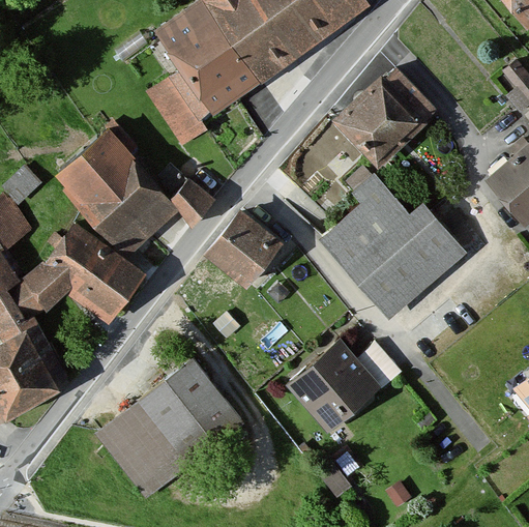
[(366,2),(364,0),(195,0),(155,28),(181,65),(147,90),(183,142),(205,127),(200,119),(366,2)]
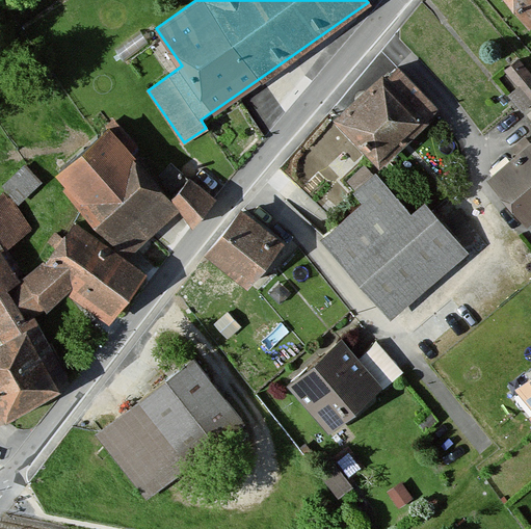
[(530,0),(507,0),(529,28),(530,26),(530,0)]
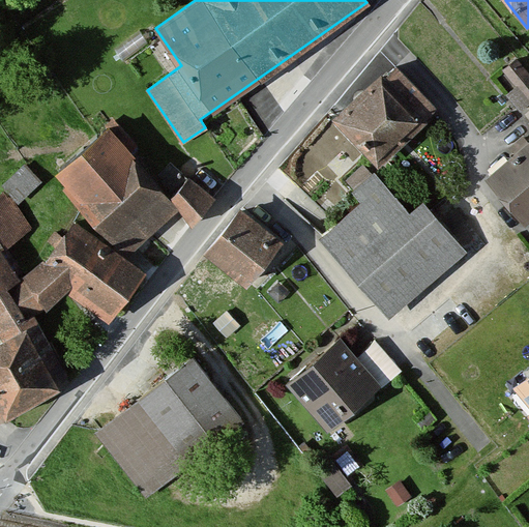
[(528,107),(528,76),(516,61),(502,72),(517,89),(506,98),(520,114),(528,106),(528,107)]
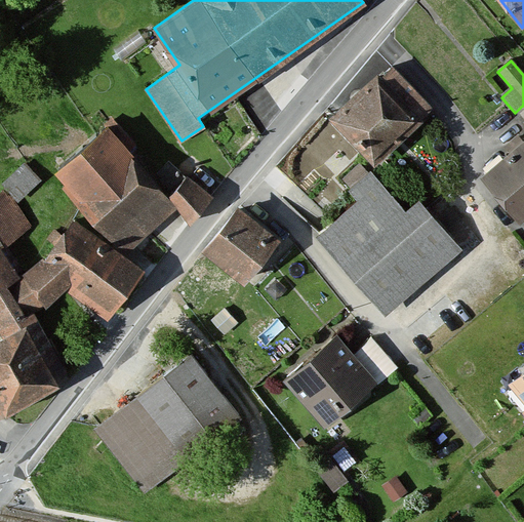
[(431,108),(392,69),(381,78),(376,73),(329,119),(374,164),(431,108)]
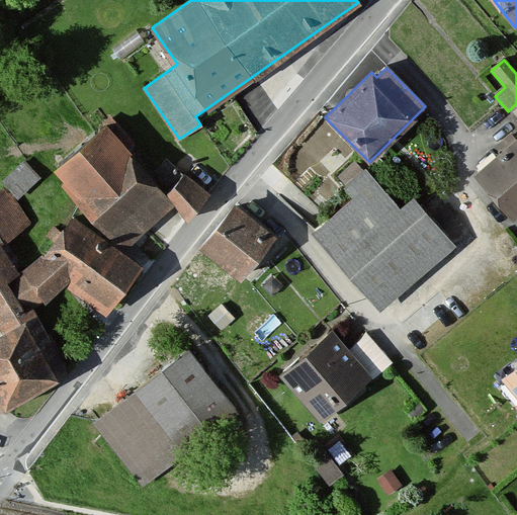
[(107,129),(57,171),(124,252),(175,209),(165,198),(107,129)]
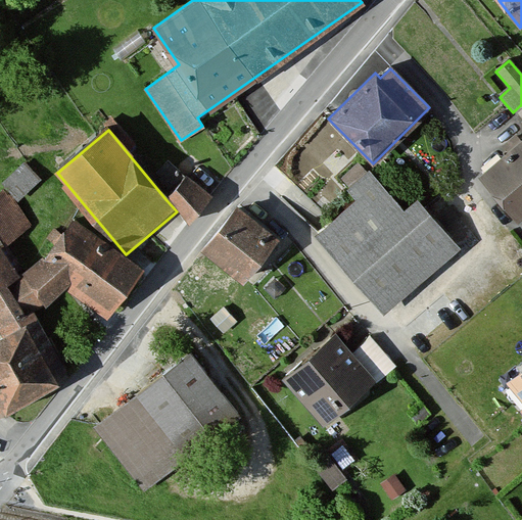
[(521,217),(521,139),(479,177),(517,221),(521,217)]
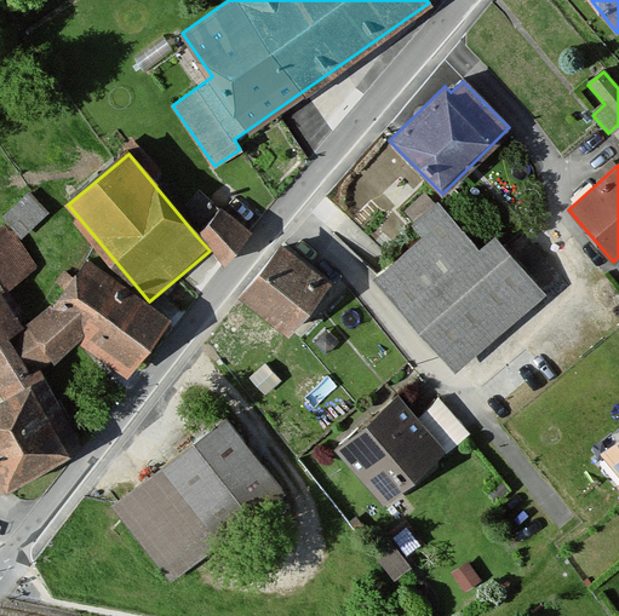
[(424,237),(376,278),(456,369),(544,293),(494,237),(480,249),(440,203),(414,226),(424,237)]
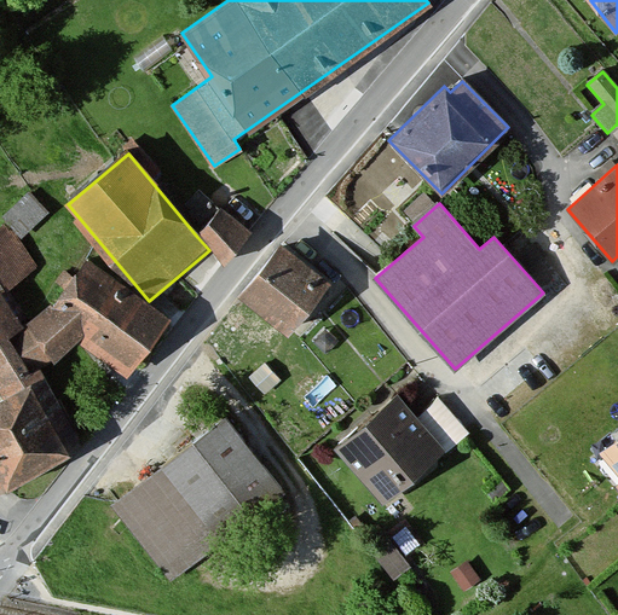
[(218,212),(197,237),(209,250),(223,266),(250,236),(218,212)]
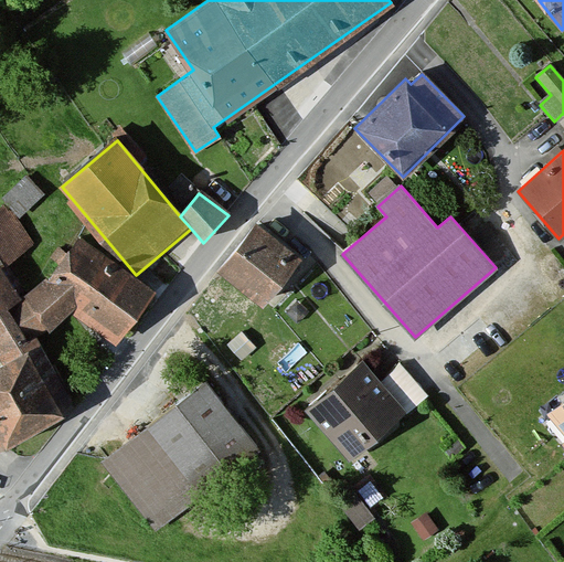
[(6,207),(0,210),(0,256),(6,265),(32,246),(6,207)]
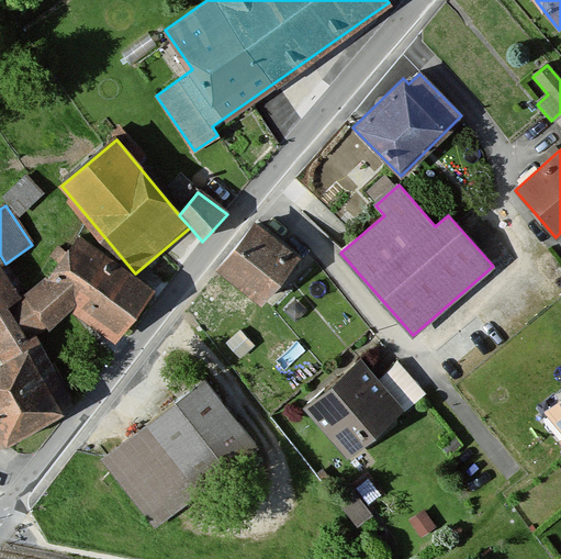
[(300,259),(258,225),(221,274),(262,306),(300,259)]
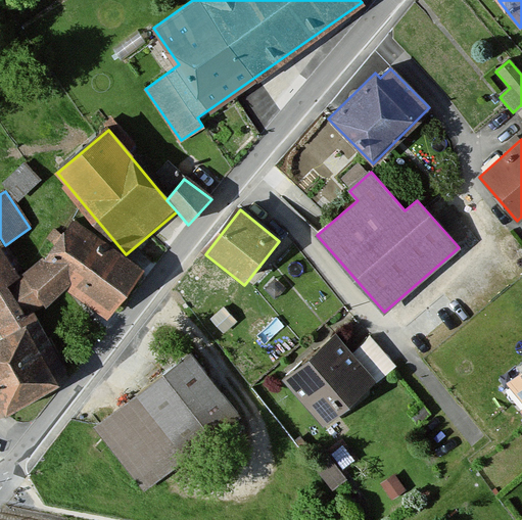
[(46,257),(19,278),(19,279),(0,291),(21,327),(33,320),(65,292),(108,321),(141,273),(75,221),(46,257)]
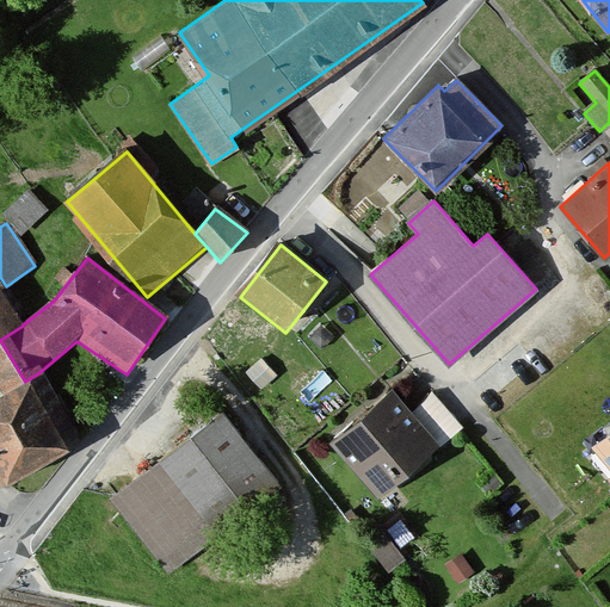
[(0,483),(4,489),(80,445),(38,373),(25,382),(0,340),(23,326),(23,324),(0,287),(0,483)]
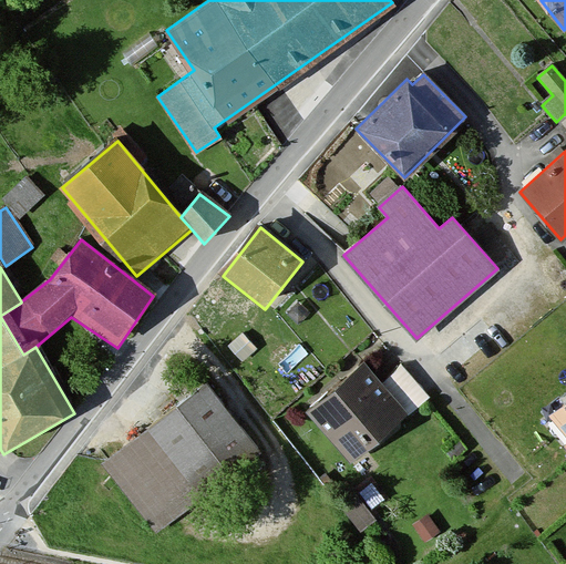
[(368,367),(312,413),(354,461),(426,399),(400,369),(383,385),(368,367)]
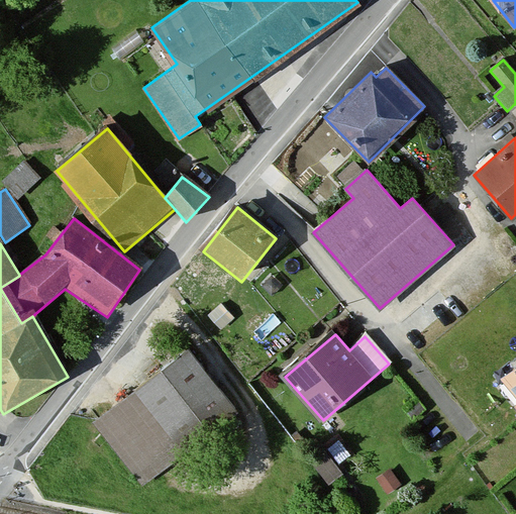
[(187,355),(100,428),(145,482),(232,409),(187,355)]
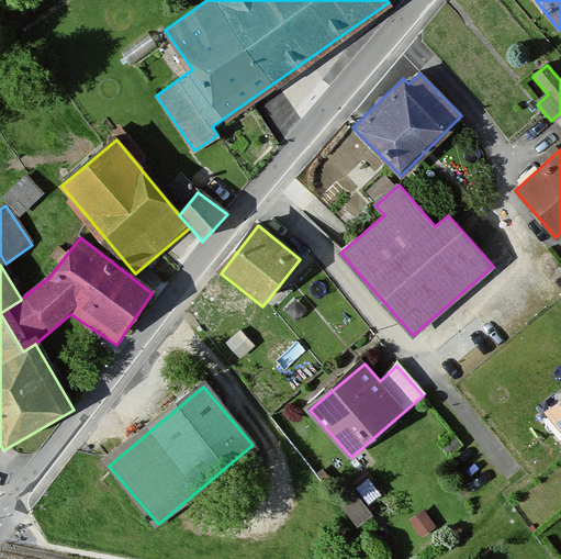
[(560,398),(540,415),(560,438),(560,398)]
